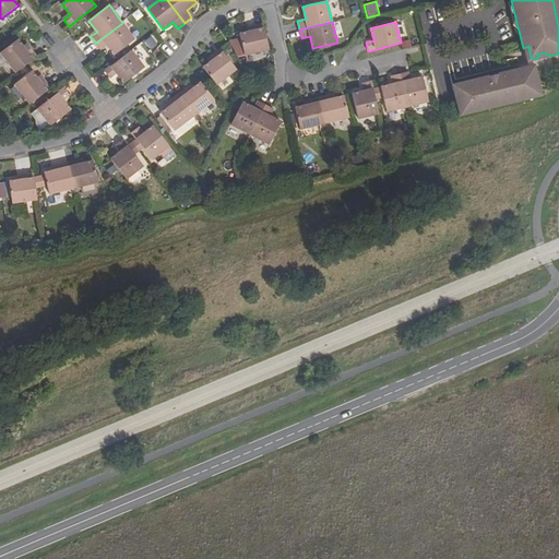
[(107,45),(116,55),(134,39),(122,23),(96,43),(100,50),(107,45)]
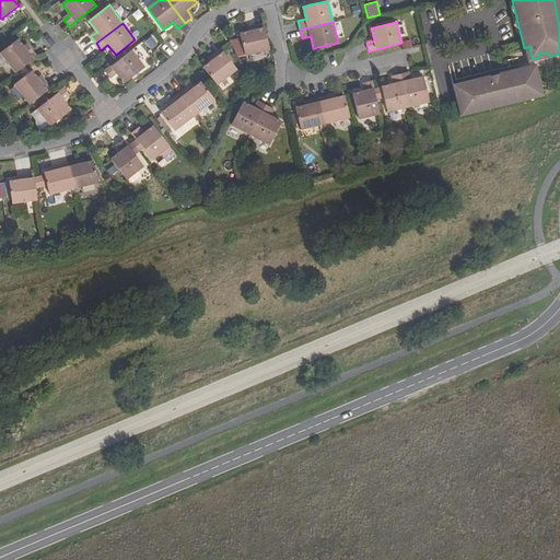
[(241,34),(243,45),(232,47),(237,57),(270,50),(264,24),(252,27),(253,31),(241,34)]
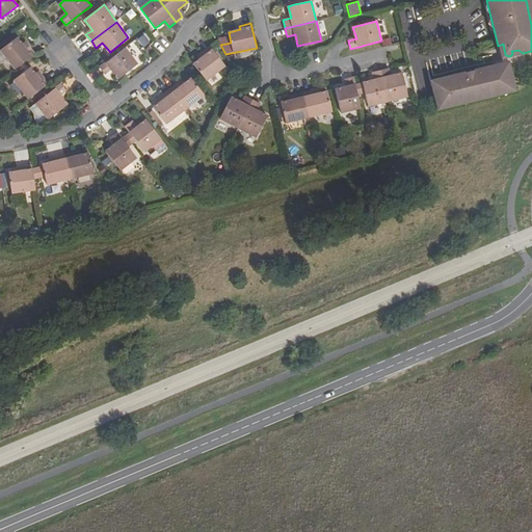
[(1,50),(16,70),(26,61),(35,54),(28,45),(25,47),(18,37),(1,50)]
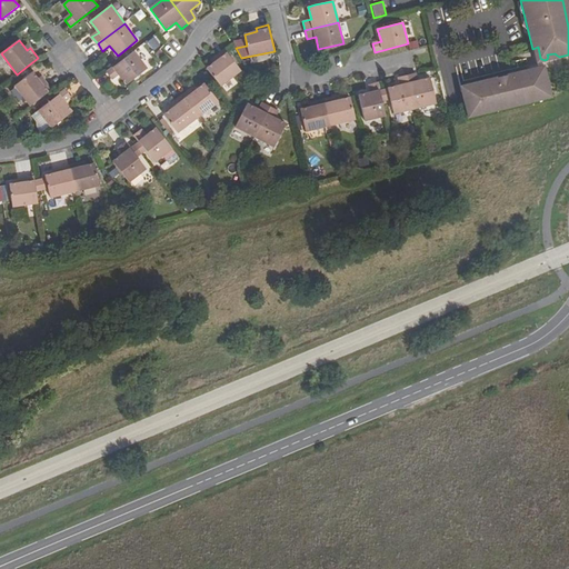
[(540,58),(538,47),(532,49),(537,67),(542,66),(540,58)]
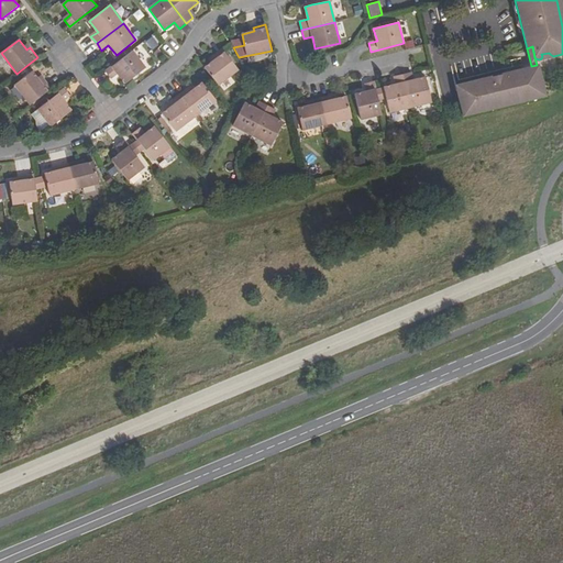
[(205,68),(219,86),(239,70),(222,50),(212,56),(216,61),(205,68)]
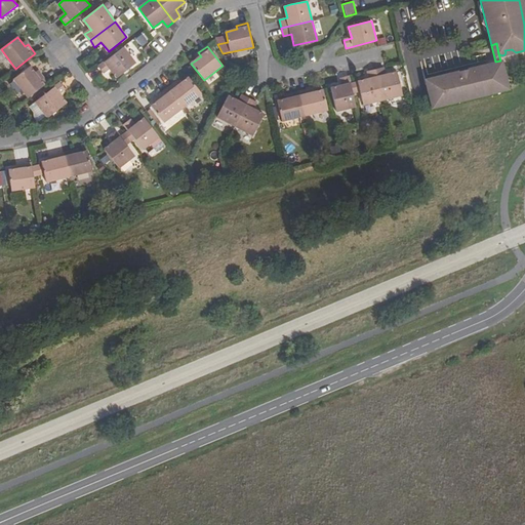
[(110,69),(117,78),(136,64),(124,47),(112,56),(98,67),(104,74),(110,69)]
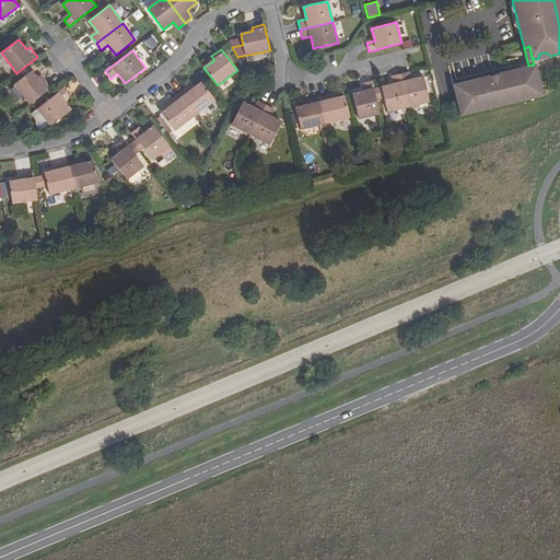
[(453,84),(454,89),(536,68),(535,65),(534,65),(528,66),(453,84)]
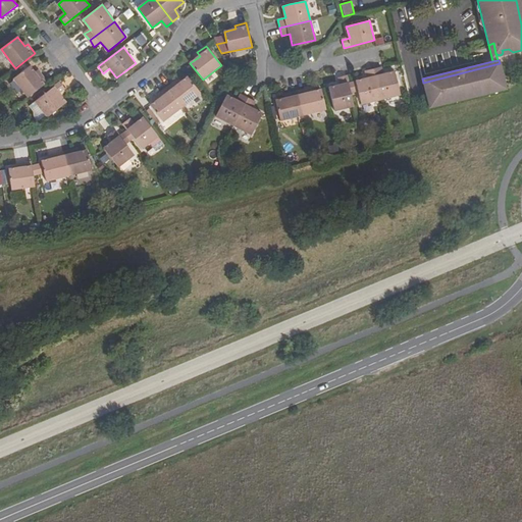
[(423,83),(428,105),(505,86),(500,63),(423,83)]
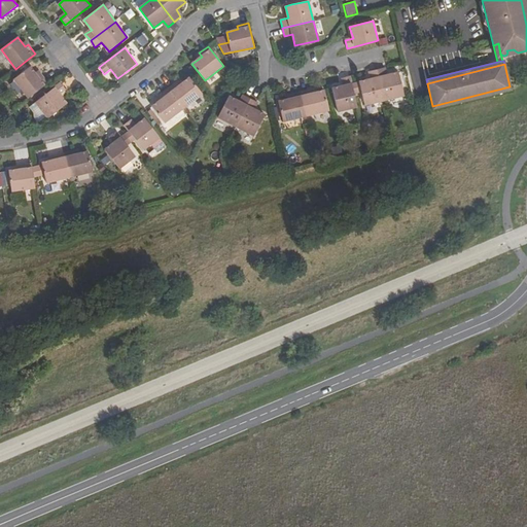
[(12,79),(28,98),(45,85),(47,83),(40,74),(38,76),(30,66),(12,79)]
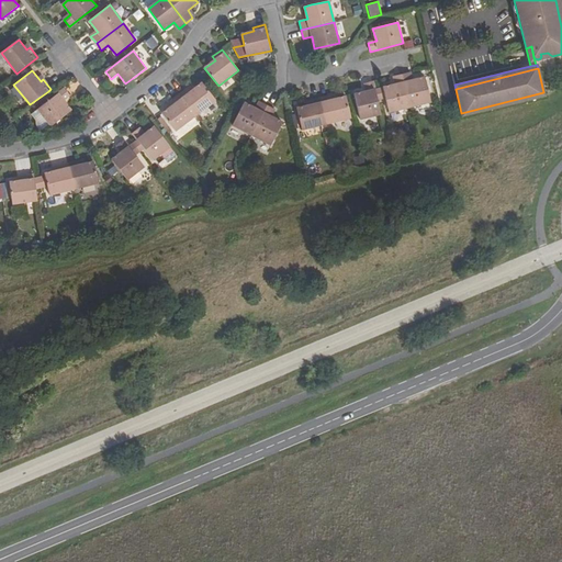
[(411,72),(402,75),(409,107),(430,102),(424,77),(412,80),(411,72)]
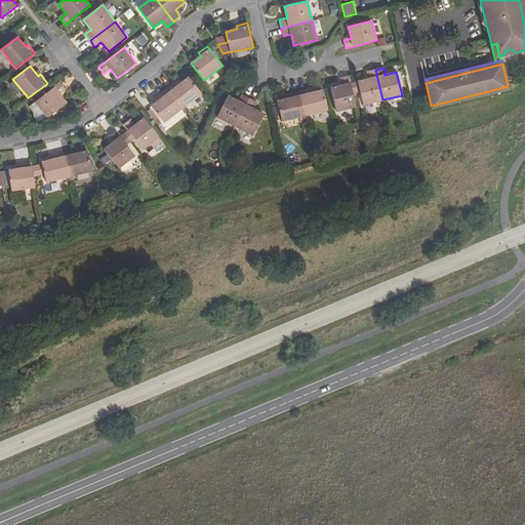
[(364,105),(382,99),(375,70),(368,72),(369,79),(358,81),(364,105)]
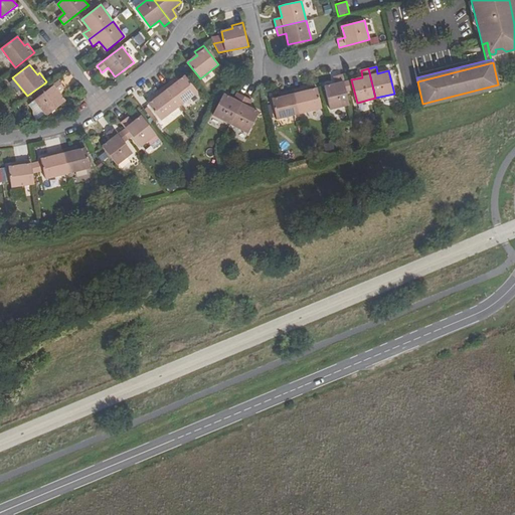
[(331,109),(349,105),(342,74),(334,76),(336,83),(325,87),(331,109)]
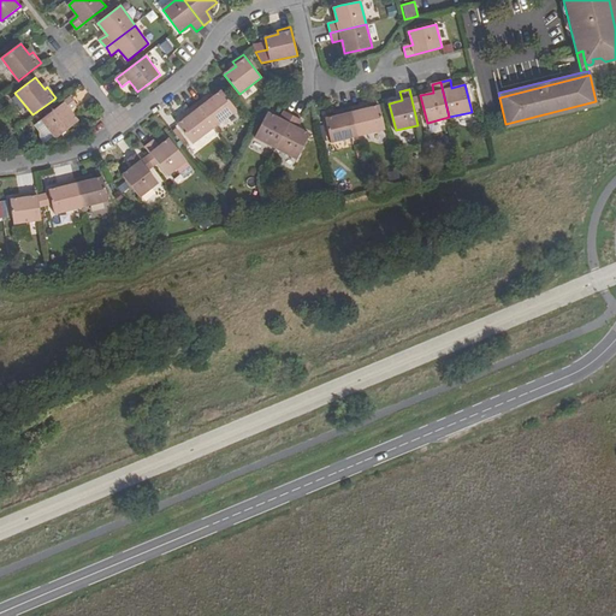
[(199,105),(215,126),(237,110),(221,90),(211,99),(207,96),(199,105)]
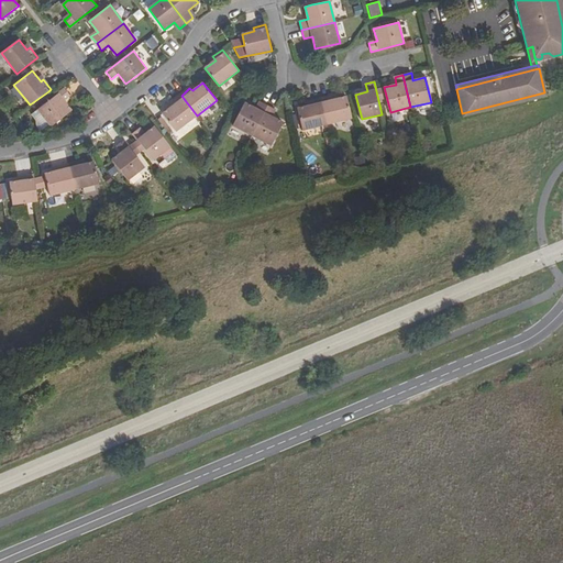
[(37,110),(52,128),(72,112),(64,101),(70,96),(65,89),(53,98),(37,110)]
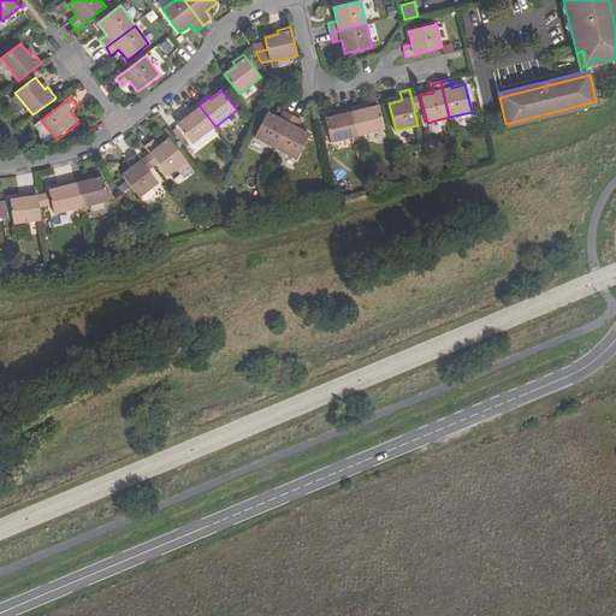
[(505,124),(507,128),(597,106),(596,101),(505,124)]
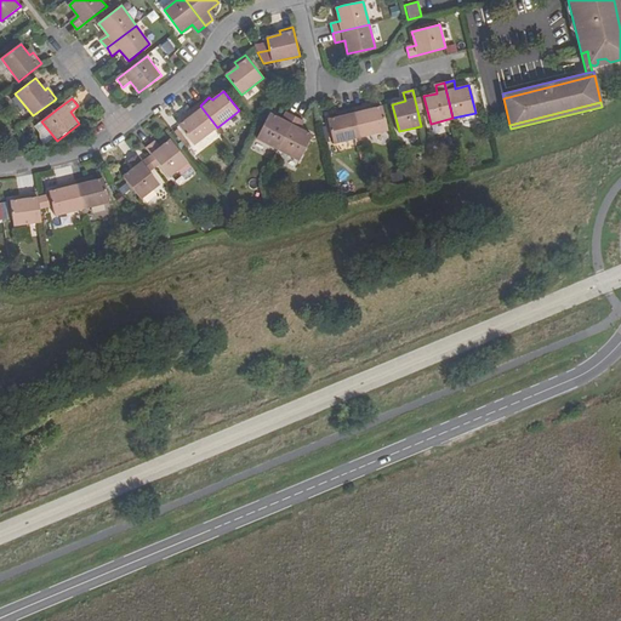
[(181,125),(195,144),(217,127),(200,106),(188,114),(191,117),(181,125)]
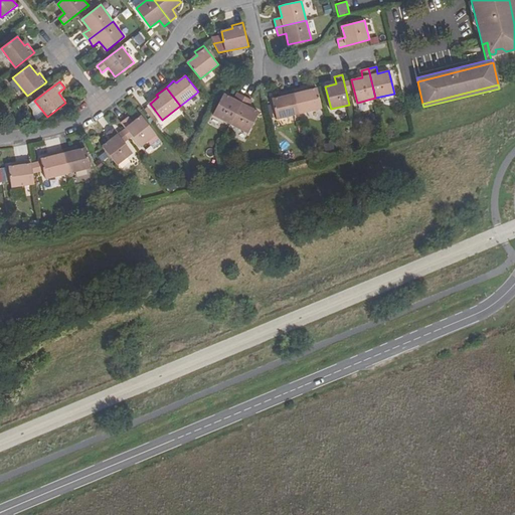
[(294,91),(300,114),(321,109),(317,89),(305,92),(304,89),(294,91)]
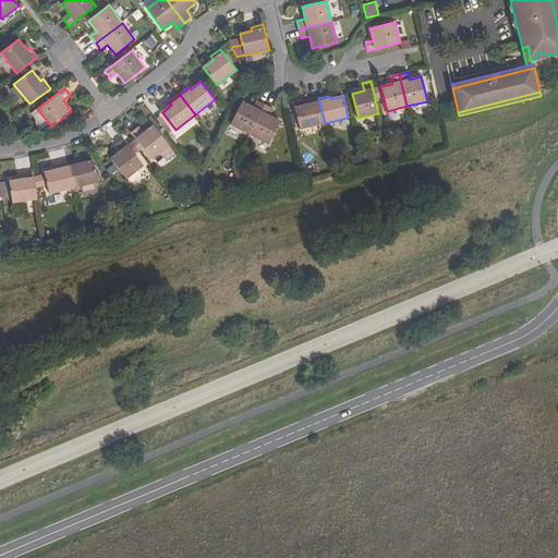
[(295,108),(301,130),(325,123),(318,98),(306,100),(307,105),(295,108)]
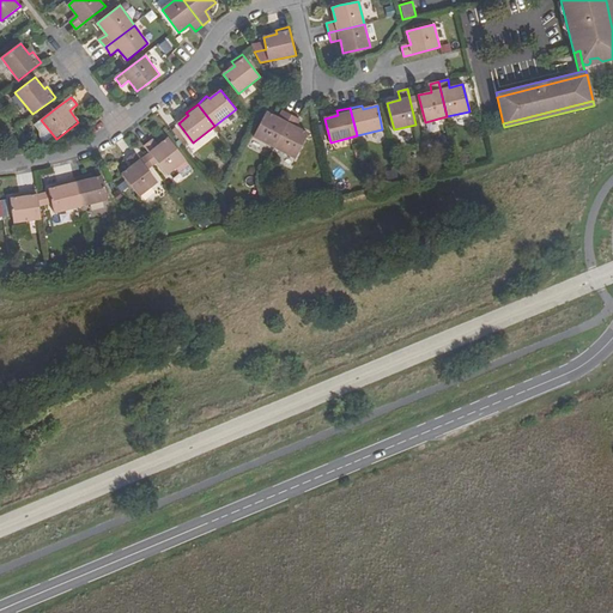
[(254,137),(275,149),(292,116),(283,110),(279,119),(267,113),(254,137)]
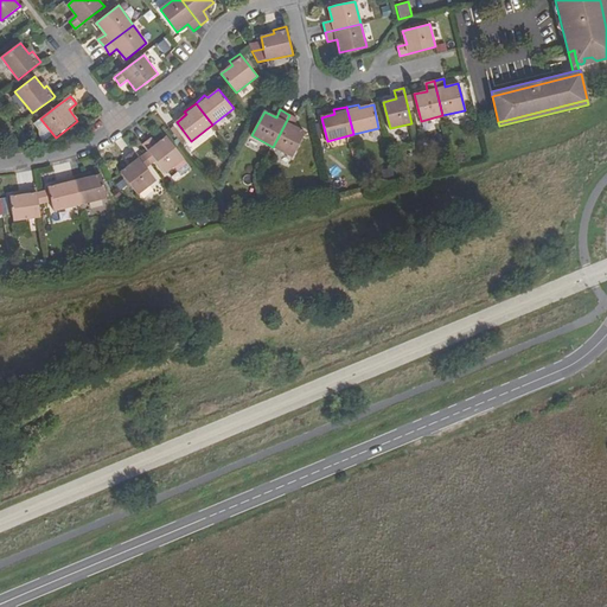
[(296,119),(289,115),(273,147),(292,158),(306,133),(293,126),(296,119)]
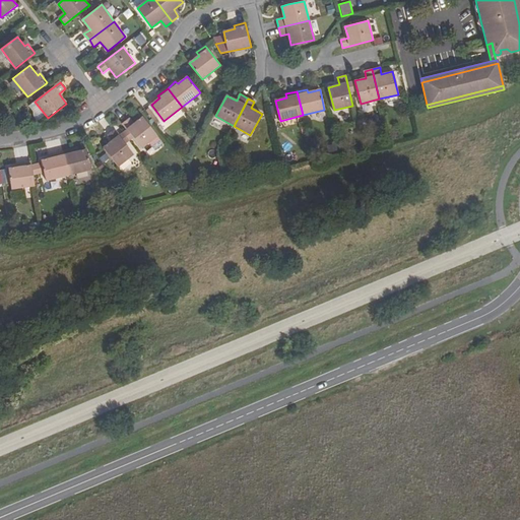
[(39,124),(48,118),(35,102),(28,107),(36,115),(36,120),(39,124)]
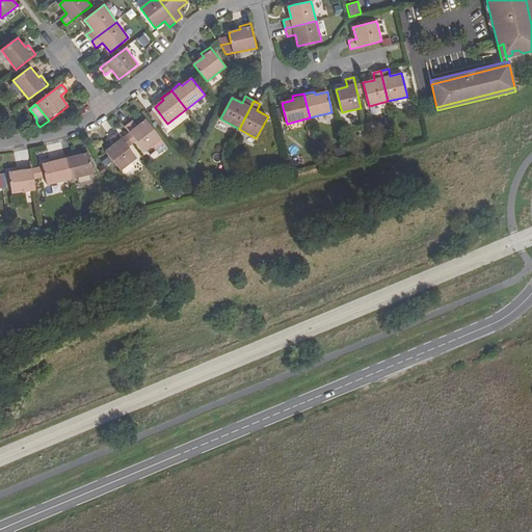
[(137,140),(144,152),(153,145),(161,139),(147,120),(137,128),(132,121),(126,127),(130,132),(137,140)]
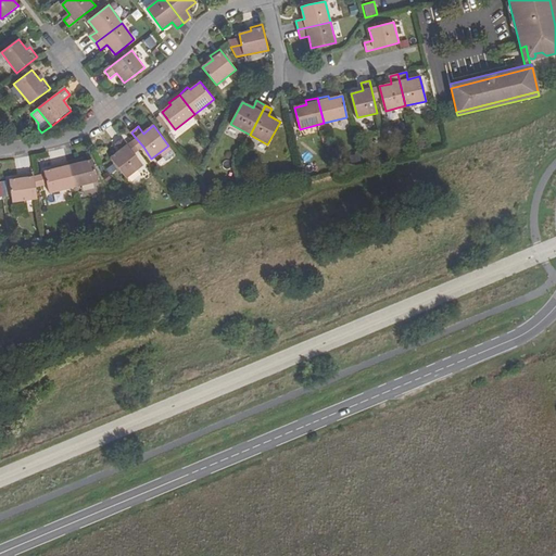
[(136,138),(133,141),(139,150),(143,147),(136,138)]
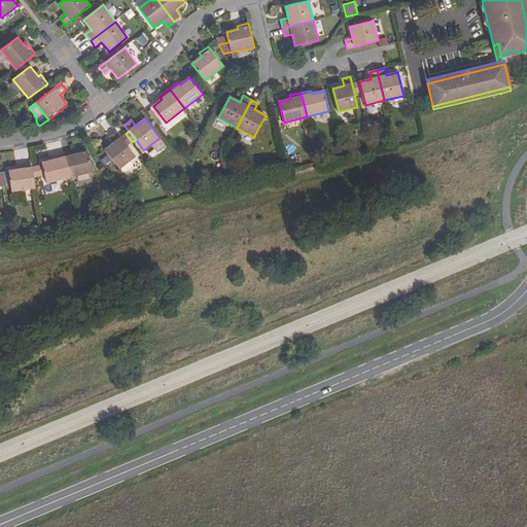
[(105,150),(118,169),(135,156),(128,145),(121,137),(116,132),(110,136),(114,142),(105,150)]
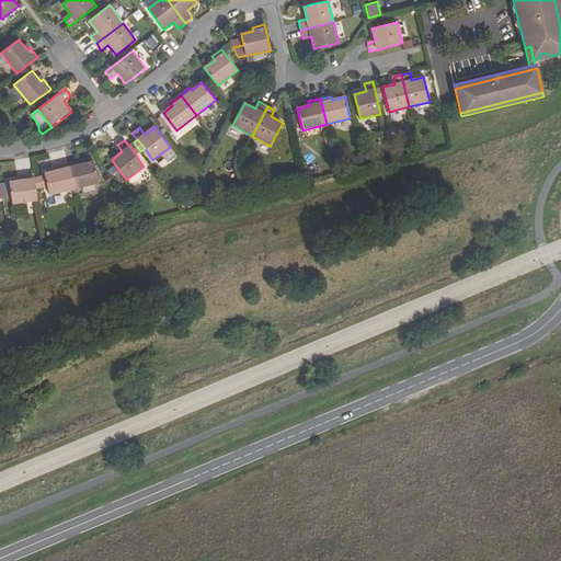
[(134,142),(129,146),(136,155),(140,151),(134,142)]
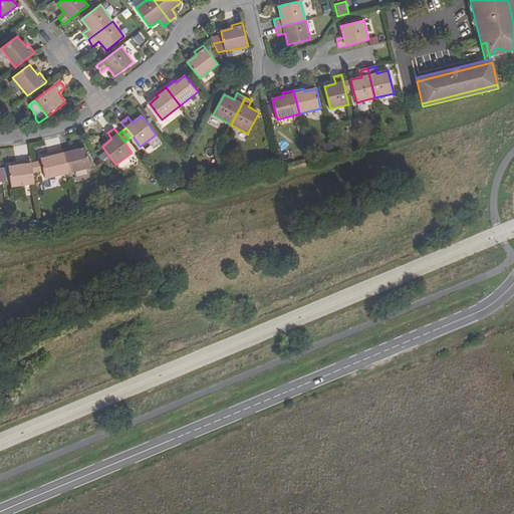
[(156,135),(148,141),(154,149),(162,142),(156,135)]
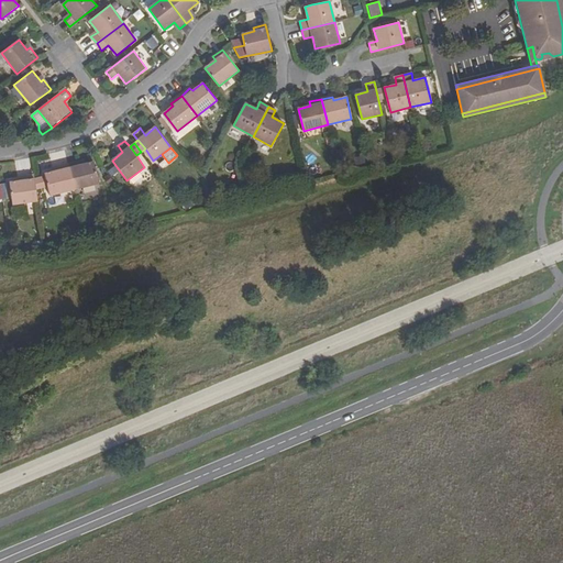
[(68,164),(75,189),(99,184),(96,168),(94,162),(80,165),(79,162),(68,164)]
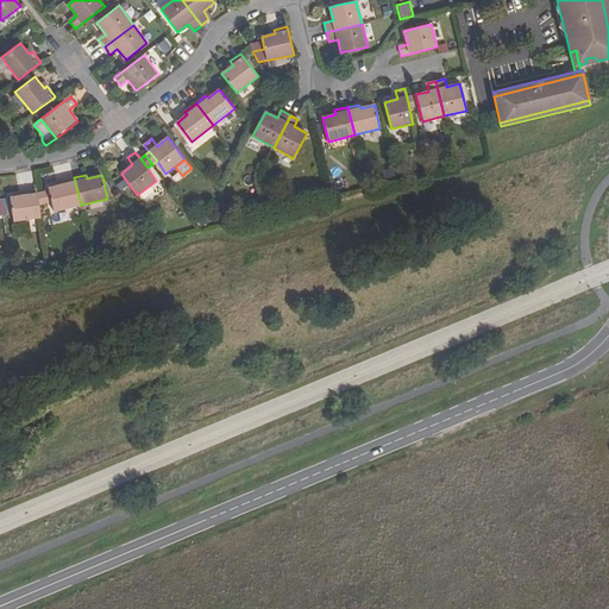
[(52,207),(54,212),(81,205),(74,177),(61,181),(62,184),(48,188),(49,192),(50,194),(52,207)]
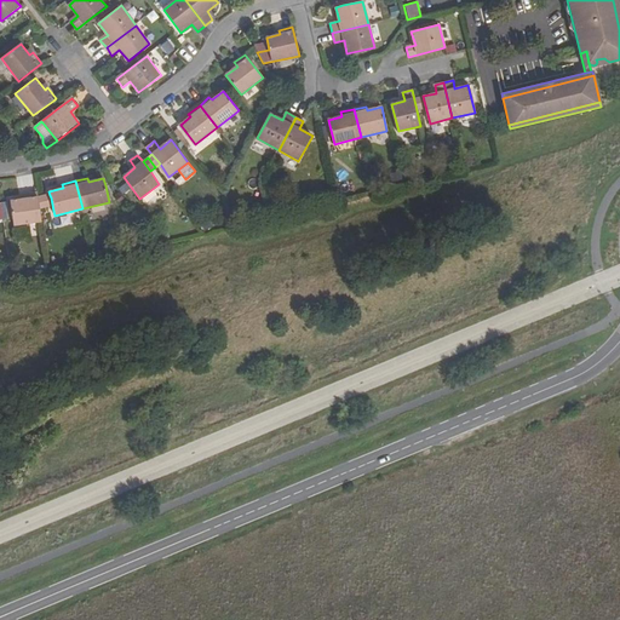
[(338,184),(340,194),(352,191),(350,182),(338,184)]
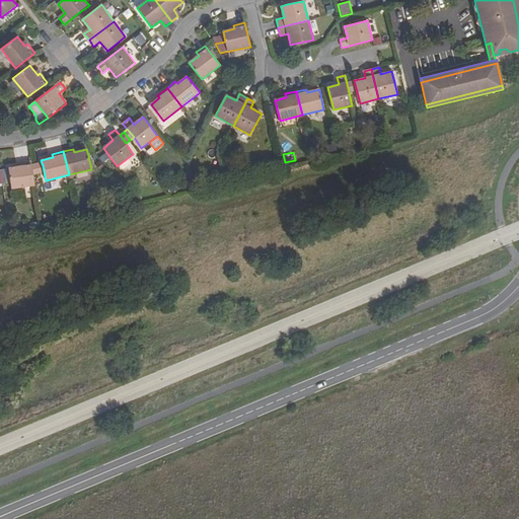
[(9,168),(11,188),(34,184),(32,165),(31,161),(20,163),(20,167),(9,168)]
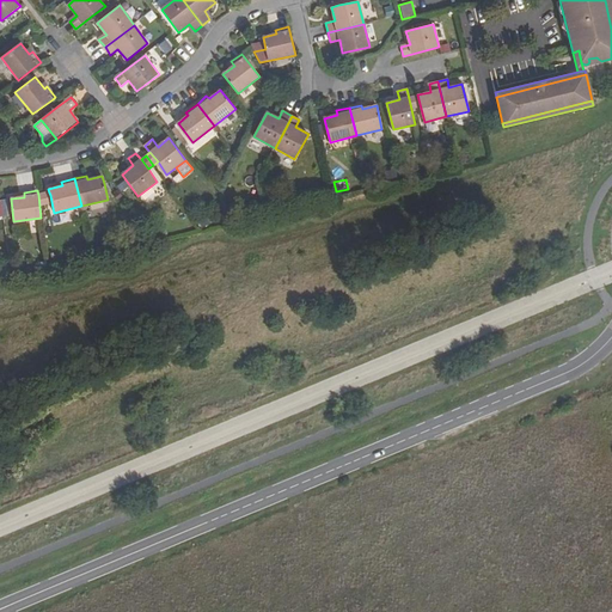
[(53,208),(50,195),(38,199),(41,212),(53,208)]
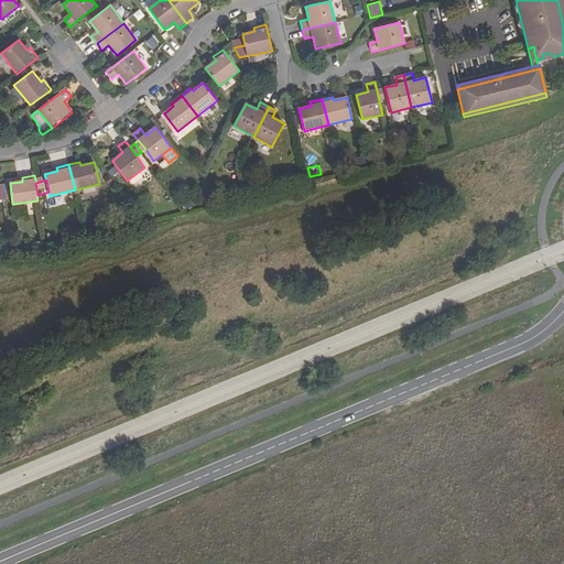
All buildings are outlined.
